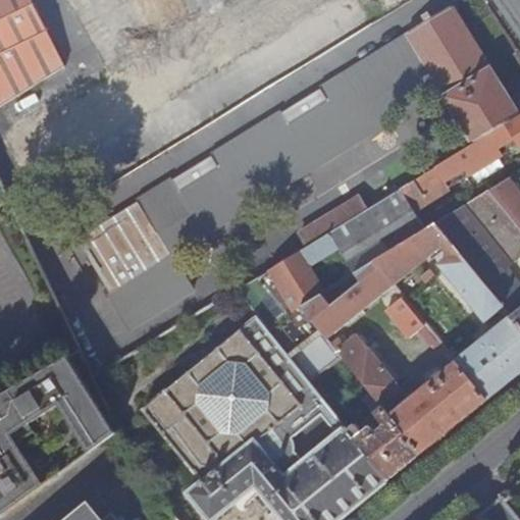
[(0,101),(62,63),(32,0),(0,0),(0,101)]
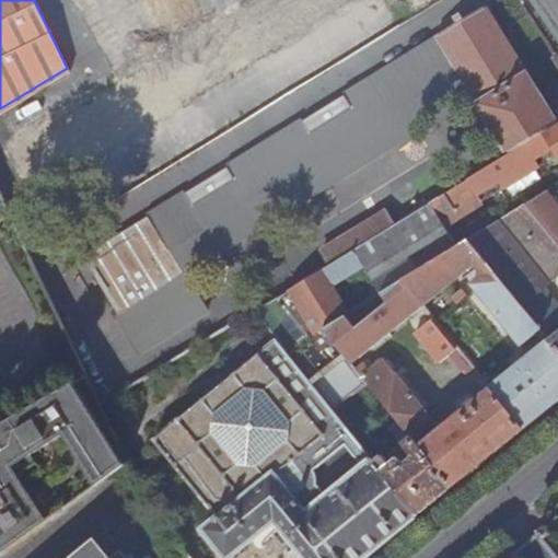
[(437,36),(458,74),(507,151),(539,131),(554,123),(514,58),(483,6),(463,16),(461,13),(455,18),(457,21),(441,31),(436,34),(437,36)]
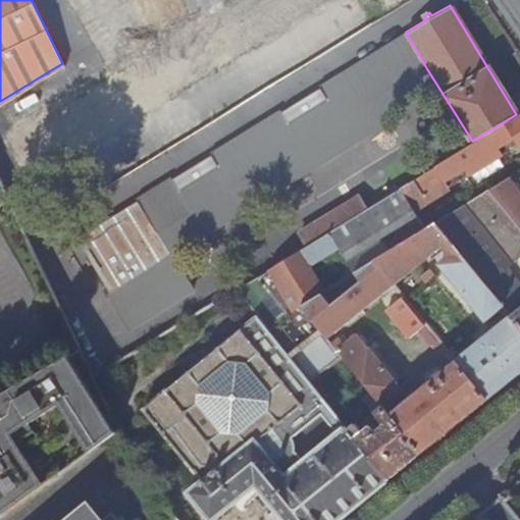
[(411,29),(426,19),(424,16),(423,14),(408,23),(411,29)]
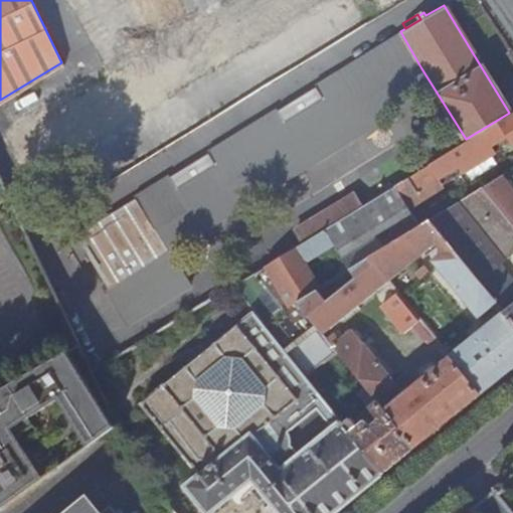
[(401,33),(73,233),(127,322),(187,285),(161,241),(195,220),(200,229),(238,205),(233,197),(303,154),(308,163),(346,139),(341,130),(414,84),(408,76),(422,68),(401,33)]
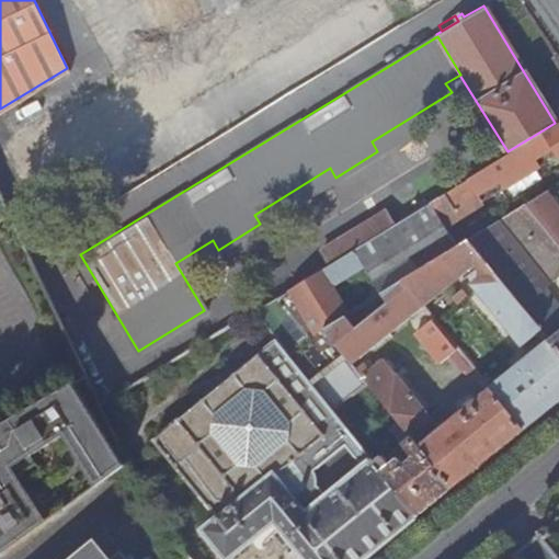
[(13,144),(34,184),(184,109),(163,67),(13,144)]
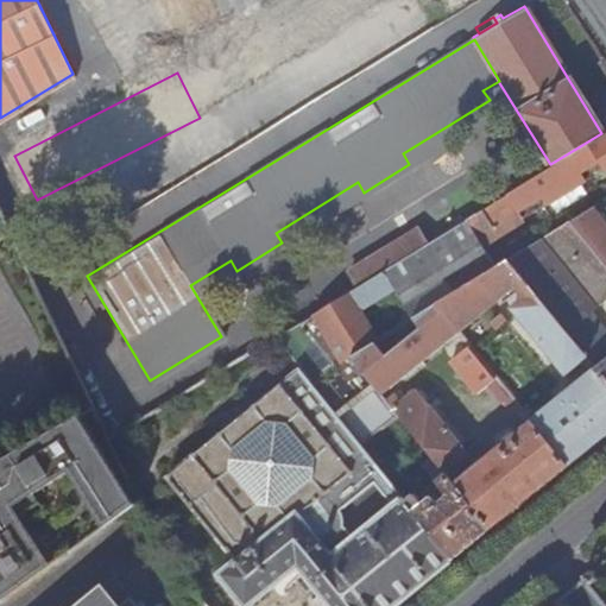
[(605,172),(605,130),(601,133),(586,143),(601,168),(595,171),(599,176),(604,174),(605,174),(605,172)]
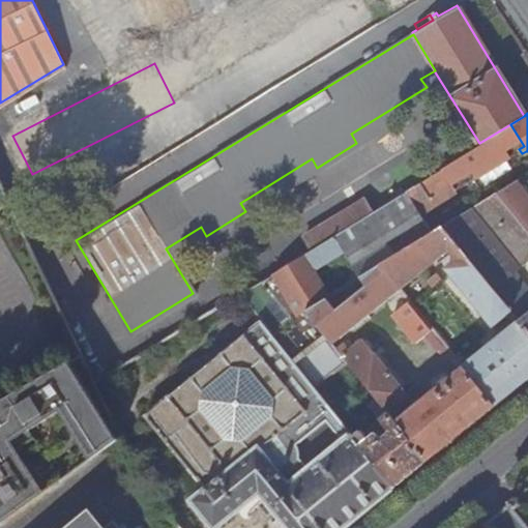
[(479,143),(440,168),(453,189),(519,149),(524,146),(510,124),(479,143)]
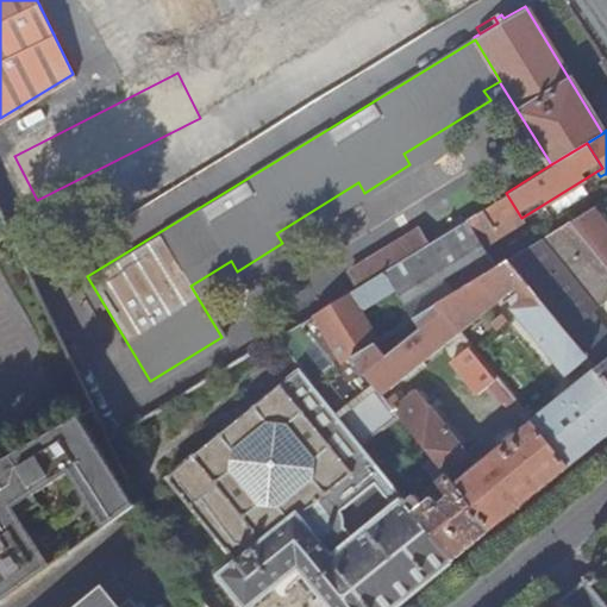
[(464,218),(480,243),(495,233),(498,237),(523,220),(506,193),(464,218)]
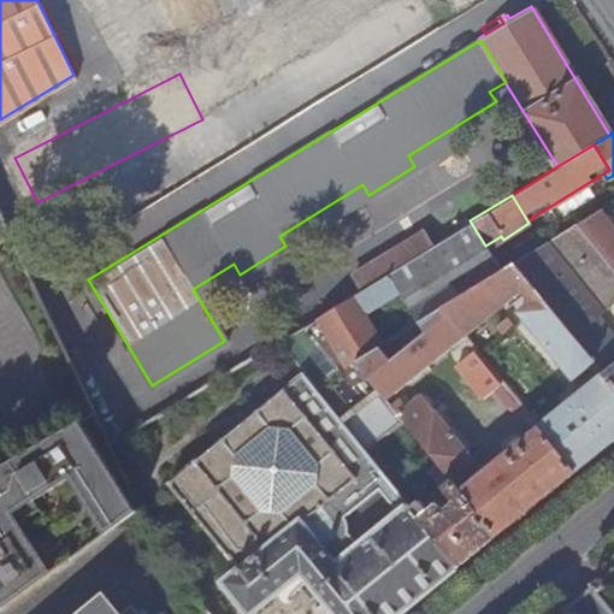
[(613,219),(603,206),(598,208),(613,229),(613,219)]
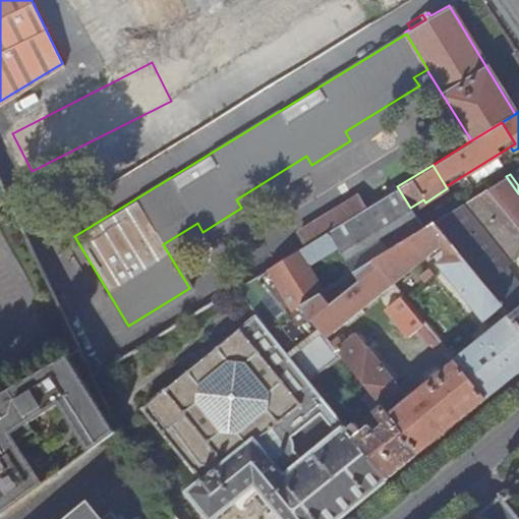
[(518,193),(506,176),(486,188),(518,229),(518,193)]
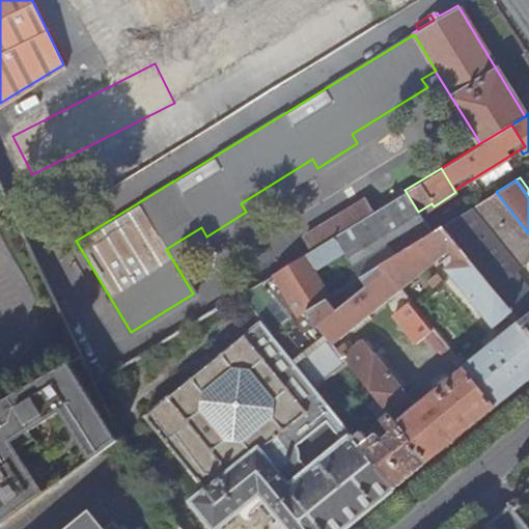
[(302,254),(312,271),(342,251),(361,276),(379,265),(430,232),(418,212),(405,190),(370,212),(310,248),(302,254)]
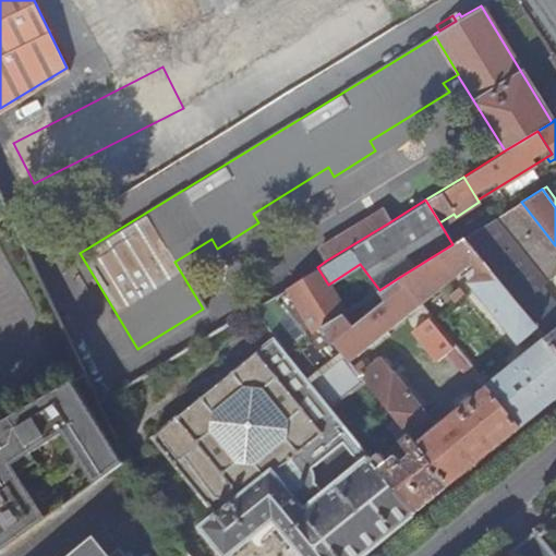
[(555,245),(521,202),(500,215),(555,285),(555,245)]
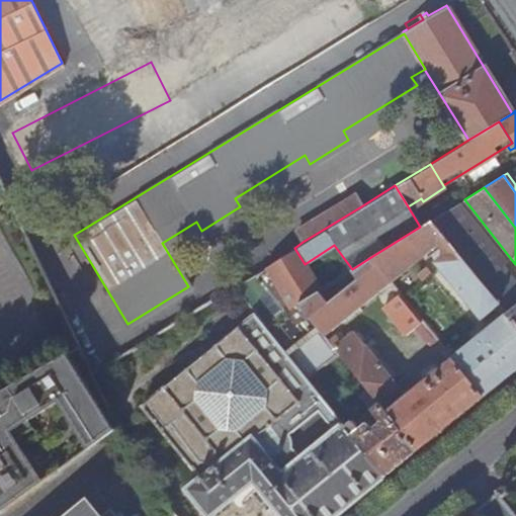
[(295,230),(303,242),(361,206),(353,193),(295,230)]
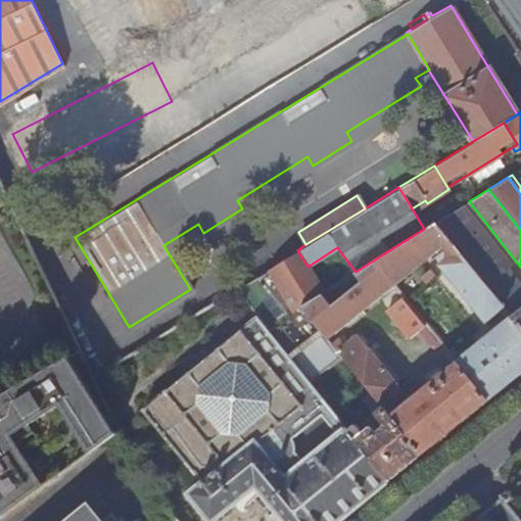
[(520,329),(520,285),(507,268),(507,261),(462,205),(435,222),(503,306),(511,317),(520,329)]
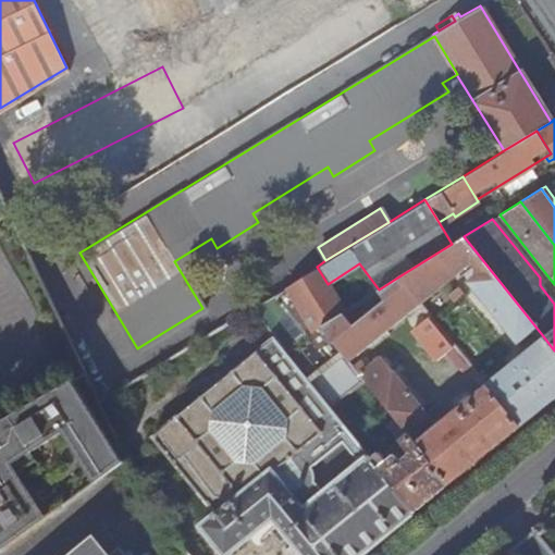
[(464,236),(452,244),(397,278),(418,304),(469,262),(477,272),(466,281),(517,342),(535,327),(464,236)]
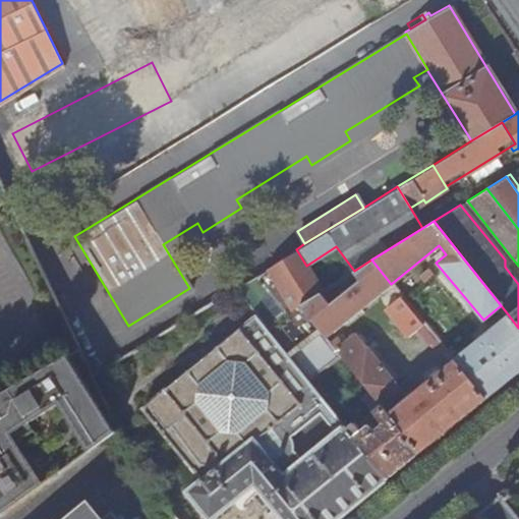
[(307,381),(340,355),(331,343),(325,336),(300,304),(320,292),(323,290),(306,266),(296,249),(234,288),(255,314),(307,381)]
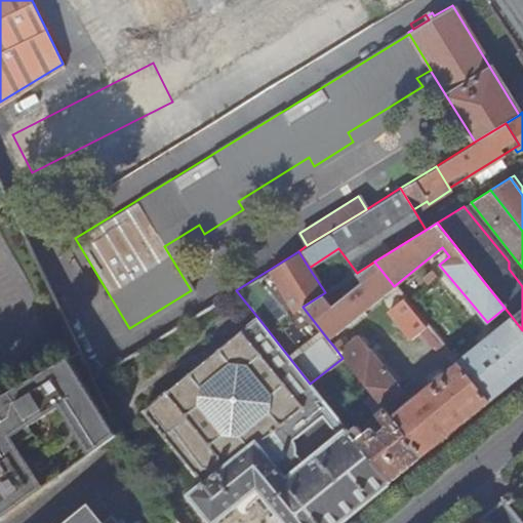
[(331,308),(322,294),(303,307),(327,338),(394,286),(374,262),(357,273),(354,274),(360,284),(331,308)]
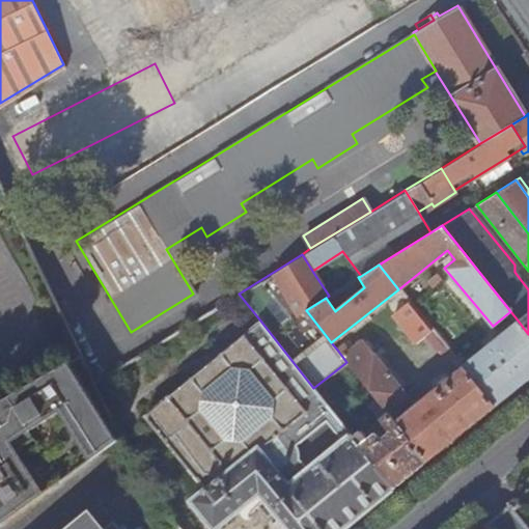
[(430,328),(409,302),(404,306),(412,316),(402,324),(416,340),(430,328)]
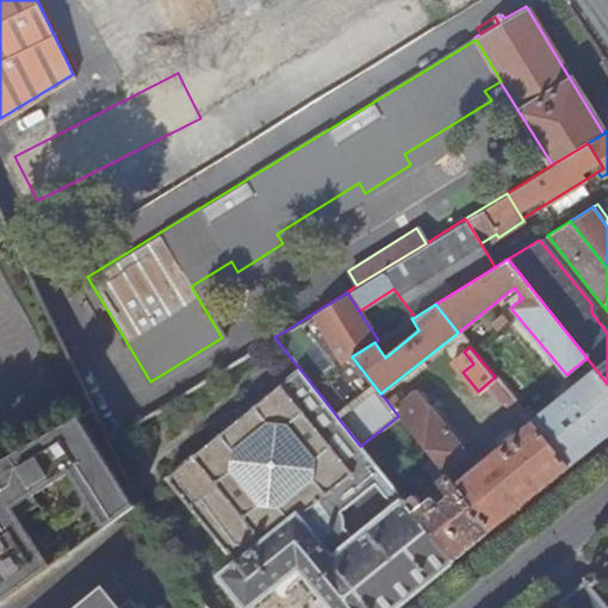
[(332,607),(394,607),(452,560),(404,501),(360,446),(299,368),(167,477),(236,563),(221,576),(244,606),(242,607),(247,607),(298,566),(332,607)]
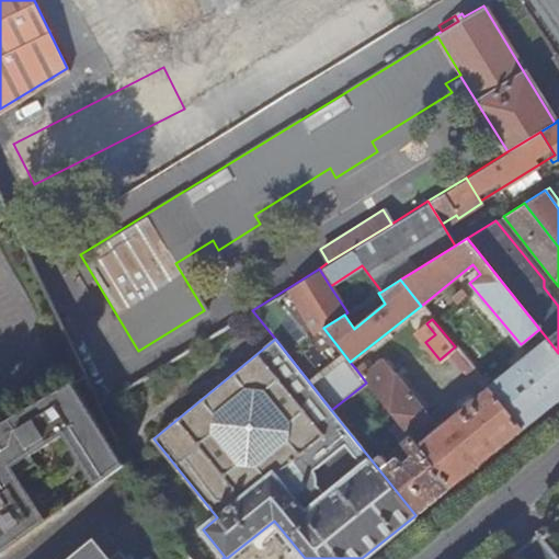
[(522,430),(558,399),(558,353),(548,340),(489,388),(490,389),(522,430)]
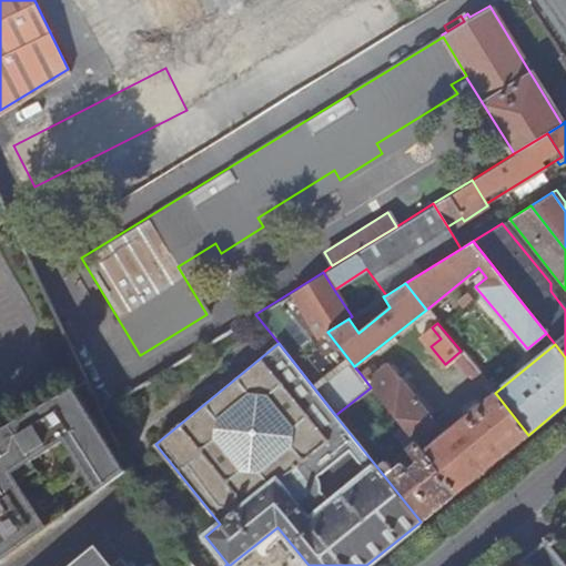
[(455,495),(528,435),(496,394),(430,448),(424,441),(437,431),(432,424),(434,423),(416,401),(400,378),(387,364),(374,375),(367,369),(361,374),(371,387),(415,443),(455,495)]
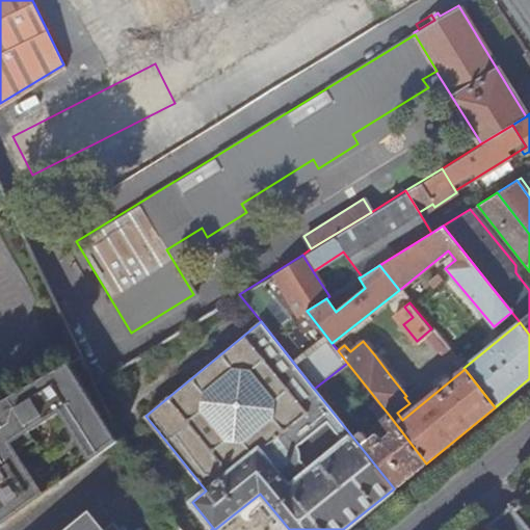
[(374,354),(390,375),(394,371),(378,351),(374,354)]
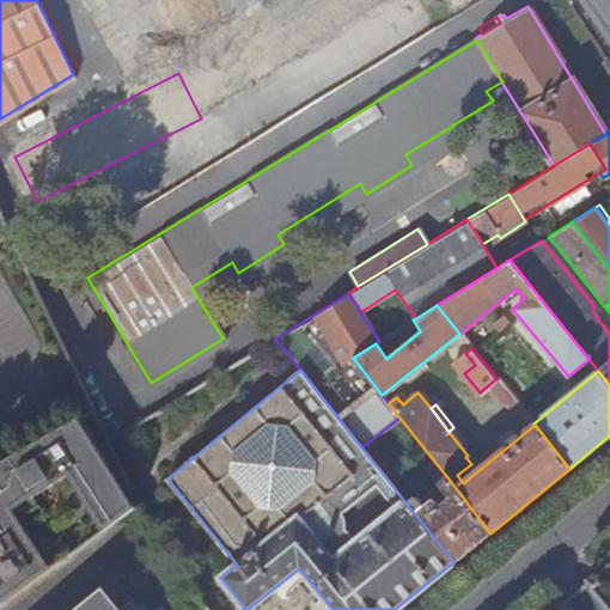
[(0,607),(138,507),(99,450),(77,419),(67,425),(0,463),(0,607)]
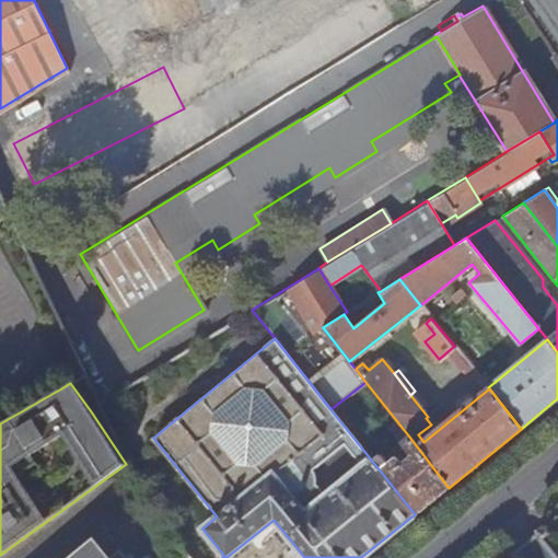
[(415,514),(449,488),(409,437),(400,443),(410,457),(402,464),(396,456),(387,463),(380,453),(371,460),(415,514)]
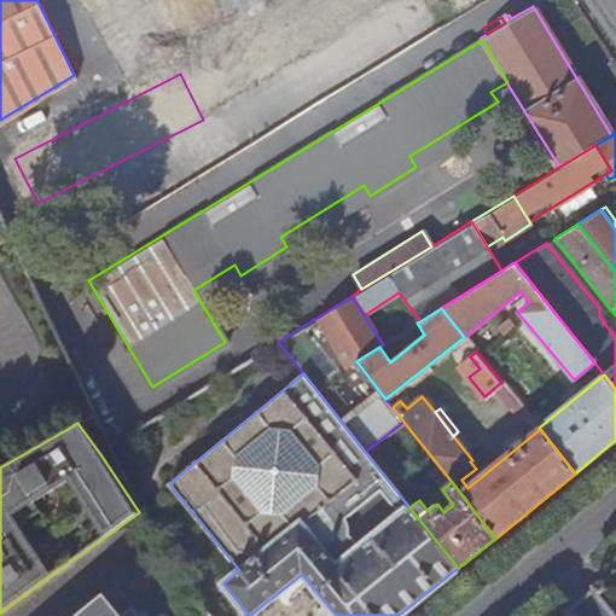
[(615,615),(615,609),(612,610),(587,581),(569,597),(547,615),(615,615)]
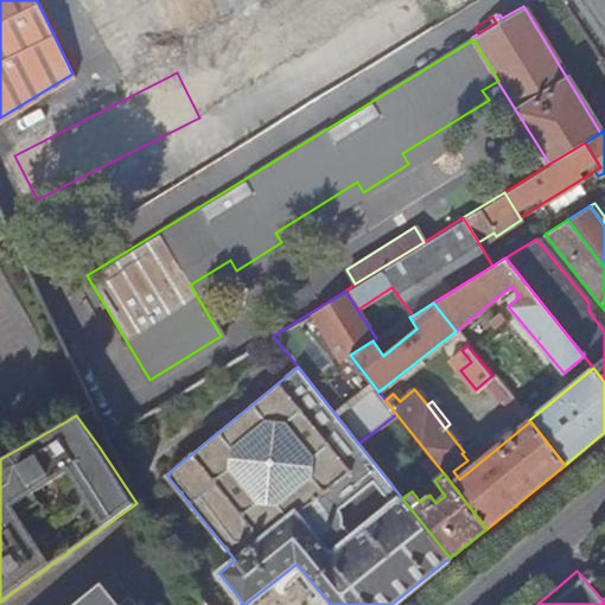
[(137,604),(131,598),(120,604),(113,604),(103,593),(89,604),(137,604)]
